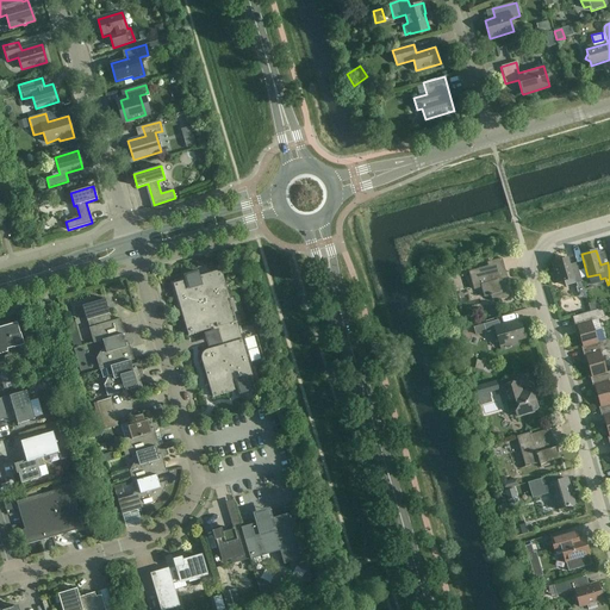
[(503,274),(505,273),(502,259),(486,262),(487,266),(468,272),(473,290),(481,287),(484,298),(489,297),(491,297),(492,303),(503,299),(503,297),(509,294),(503,274)]
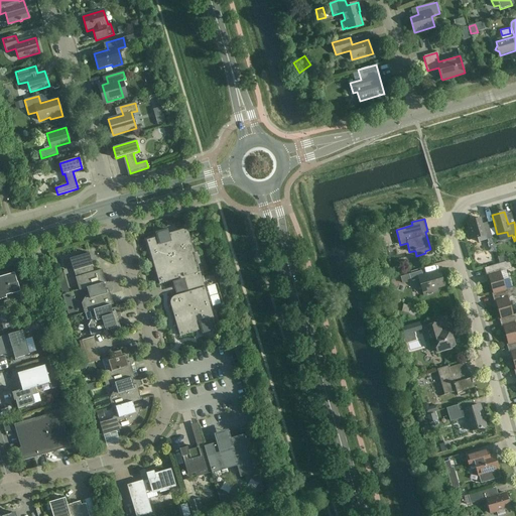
[(496,251),(489,226),(483,228),(480,219),(466,223),(469,231),(467,232),(469,240),(477,238),(479,242),(487,240),(488,243),(487,243),(489,248),(488,250),(488,252),(490,253),(492,252),(496,251)]
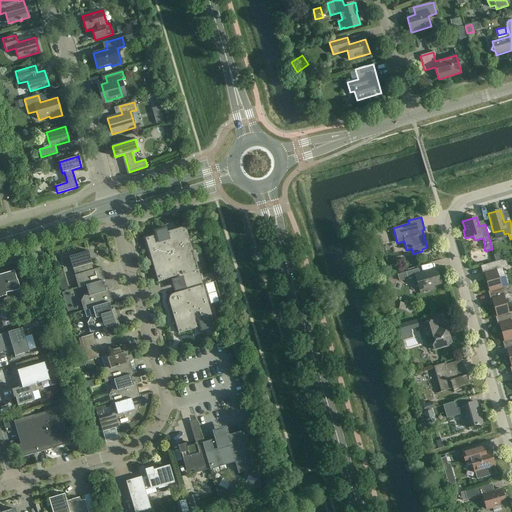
[(176,277),(180,291),(174,293),(171,295),(169,297),(169,299),(169,302),(178,334),(200,327),(201,331),(212,327),(211,324),(214,323),(196,262),(198,262),(195,251),(193,251),(186,226),(167,232),(166,228),(155,231),(156,235),(145,238),(158,282),(176,277)]
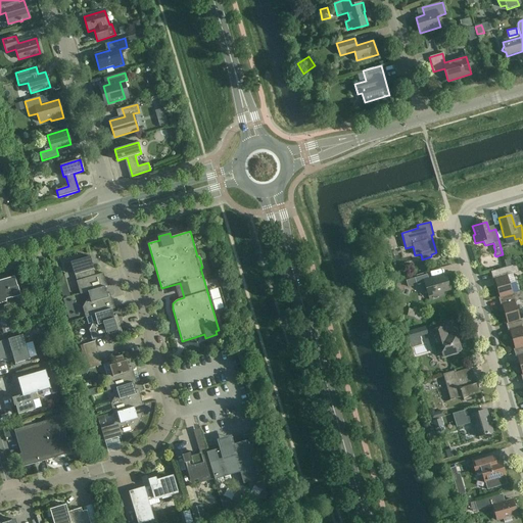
[(94,269),(90,256),(87,257),(87,255),(78,257),(79,259),(70,263),(75,275),(77,281),(95,276),(93,270),(94,269)]
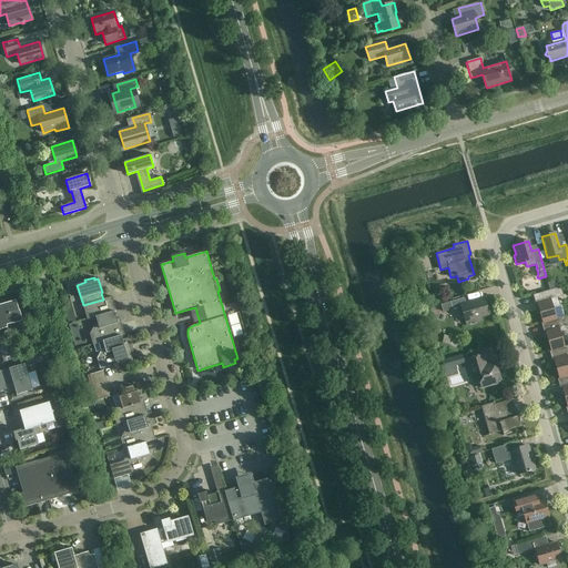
[(533,295),(535,304),(537,304),(543,323),(556,318),(565,316),(561,305),(554,308),(550,300),(563,296),(560,287),(533,295)]
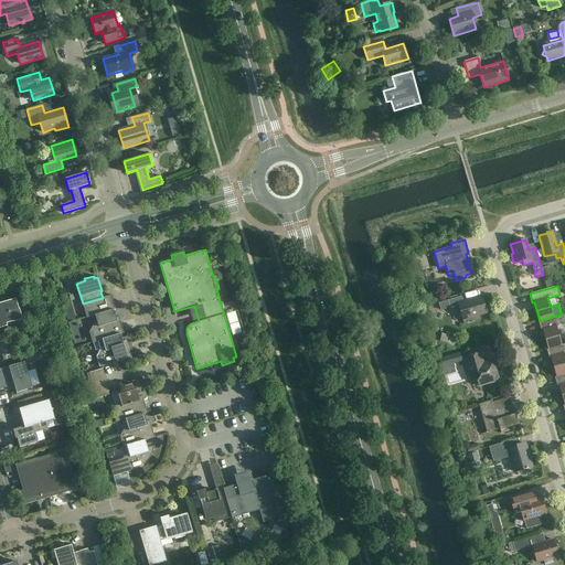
[(83,304),(82,304),(86,318),(95,316),(97,315),(114,310),(116,309),(112,295),(103,298),(83,304)]
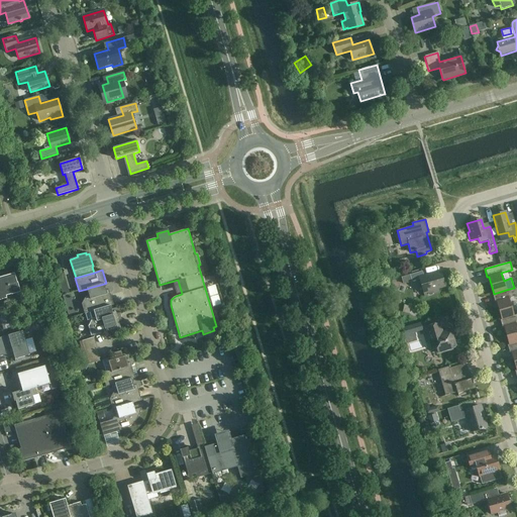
[(438,273),(423,278),(422,272),(410,276),(412,282),(421,279),(426,295),(437,292),(436,288),(442,287),(438,273)]
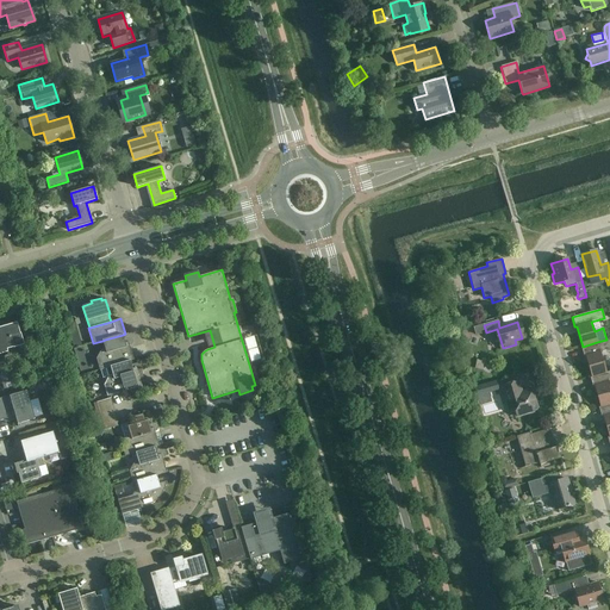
[(0,360),(4,360),(2,354),(7,353),(8,355),(25,350),(17,323),(0,327),(0,360)]
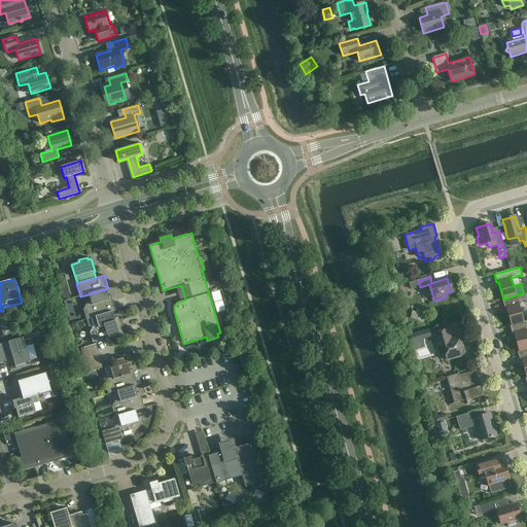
[(416,281),(409,283),(412,290),(418,288),(416,281)]
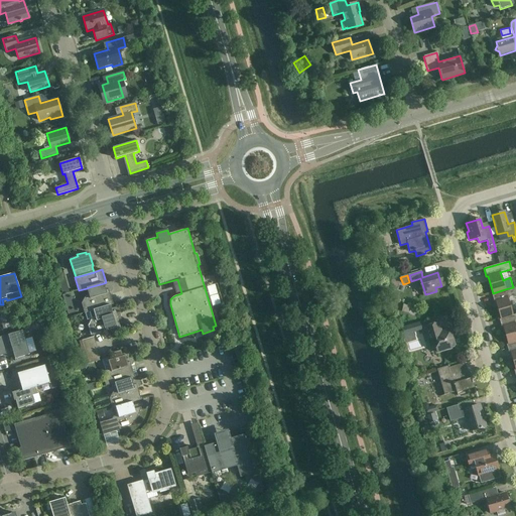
[(109,294),(107,289),(106,290),(104,283),(89,287),(93,298),(109,294)]
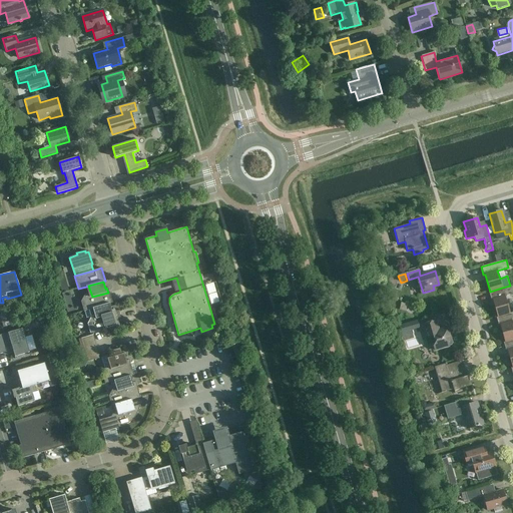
[(86,287),(88,294),(84,295),(81,302),(83,312),(84,311),(92,309),(109,304),(112,303),(108,288),(106,288),(108,293),(92,297),(88,286),(86,287)]
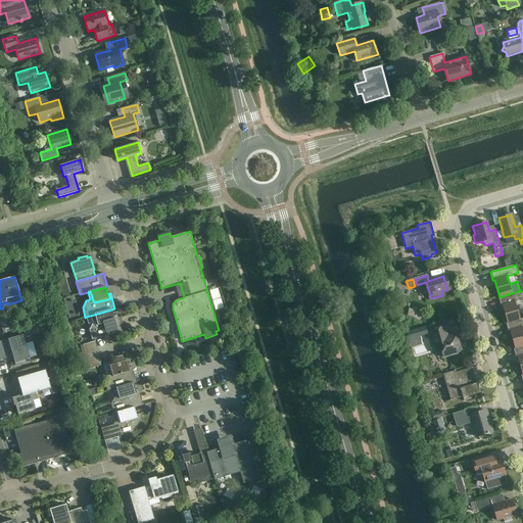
[(520,291),(512,293),(500,297),(497,297),(501,305),(503,305),(508,323),(520,320),(515,301),(522,298),(522,295),(522,291),(520,291)]
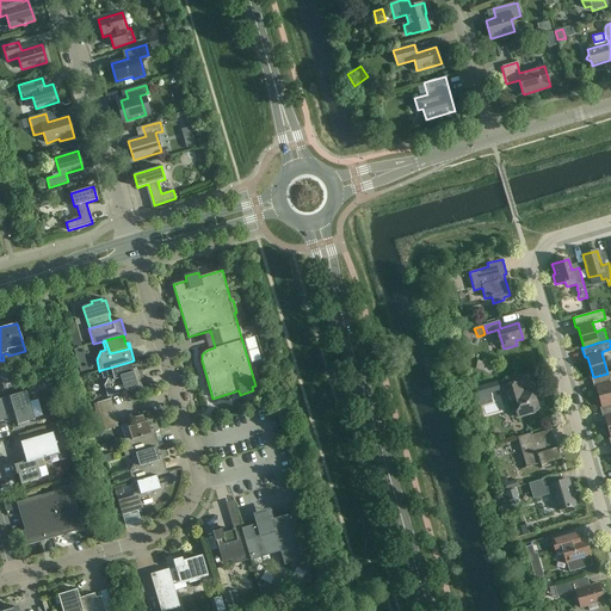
[(110,368),(100,370),(103,378),(106,381),(104,386),(107,397),(127,392),(129,399),(143,394),(136,369),(133,370),(130,362),(110,368)]
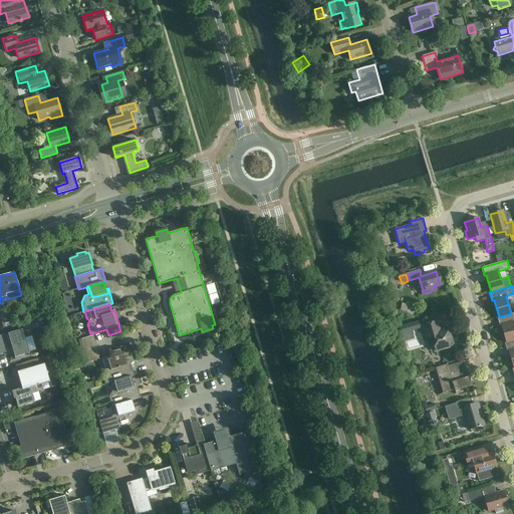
[(501,325),(506,343),(513,340),(513,324),(513,322),(513,321),(513,312),(511,314),(499,317),(497,318),(499,326),(501,325)]
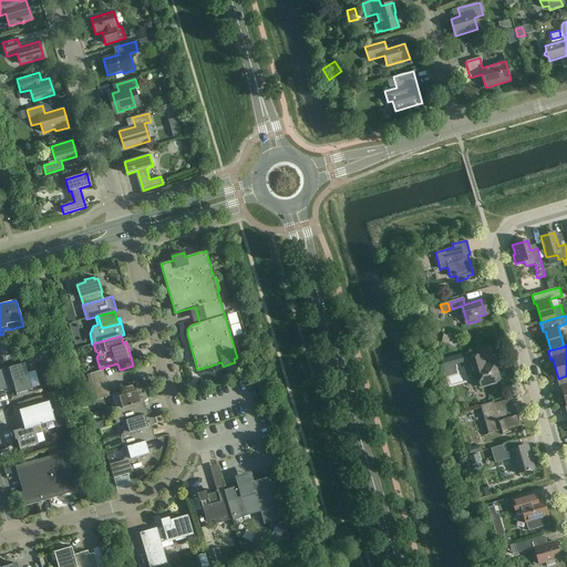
[(10,346),(0,348),(0,351),(2,359),(12,356),(12,354),(10,346)]
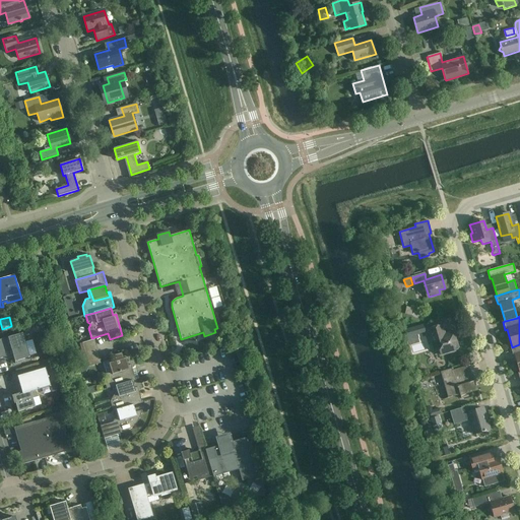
[(413,327),(404,330),(406,338),(407,338),(415,335),(425,332),(423,325),(413,327)]
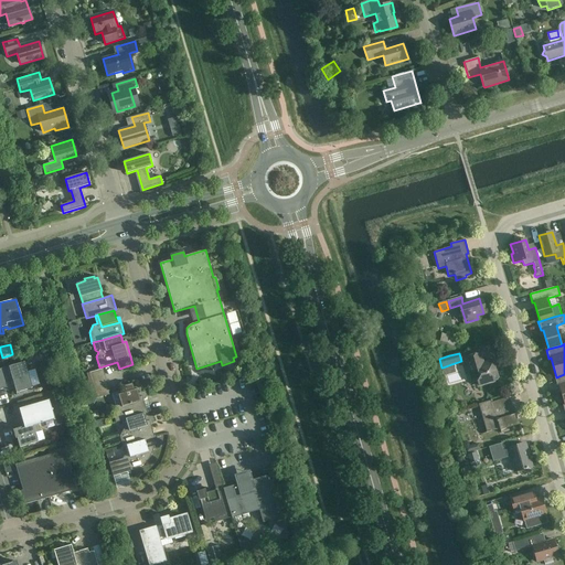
[(497,381),(498,377),(497,373),(493,361),(484,363),(484,364),(480,363),(481,362),(481,361),(479,353),(465,358),(472,382),(478,380),(479,386),(494,382),(494,381),(497,381)]
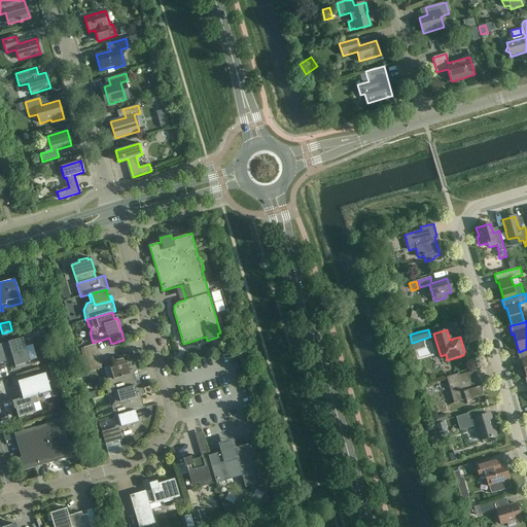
[(23,338),(8,342),(0,344),(0,363),(6,361),(5,357),(12,355),(13,359),(15,369),(25,366),(24,364),(30,362),(23,338)]
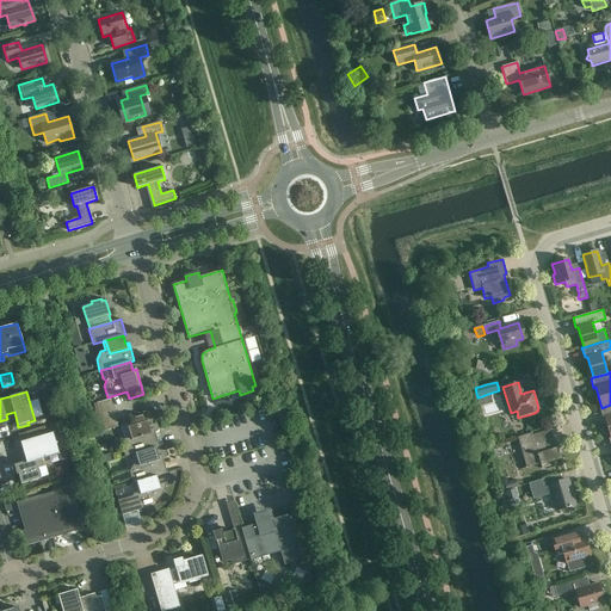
[(136,407),(158,403),(156,396),(135,400),(136,407)]
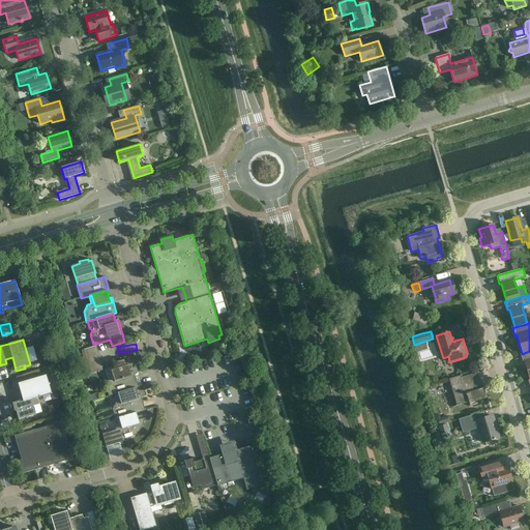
[(84,350),(86,356),(98,352),(96,346),(84,350)]
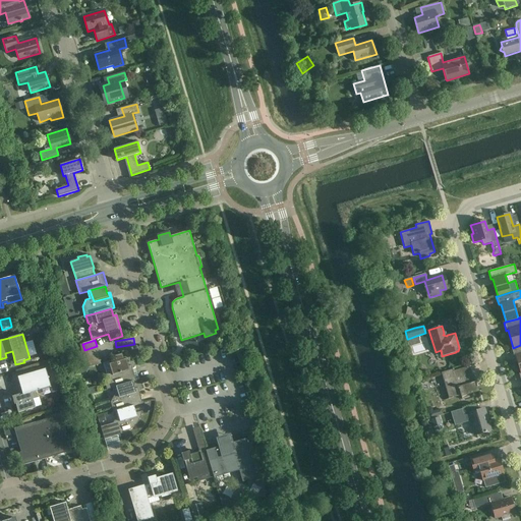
[(520,345),(513,348),(511,348),(514,356),(515,356),(520,373),(520,372),(520,345)]
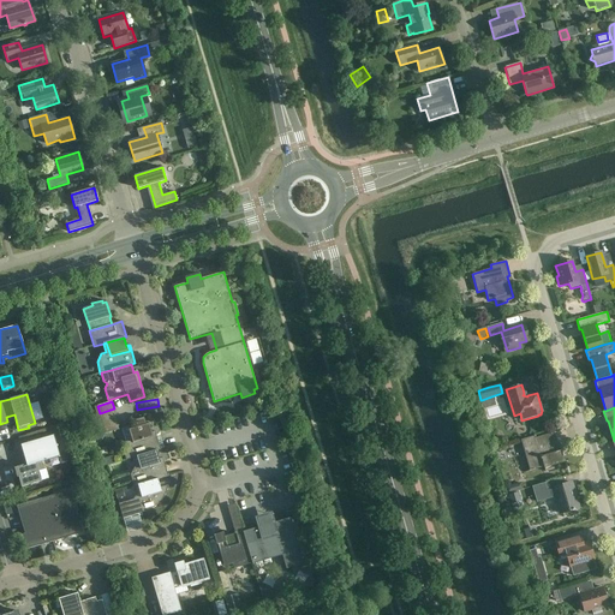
[(114,408),(100,413),(101,419),(115,416),(114,408)]
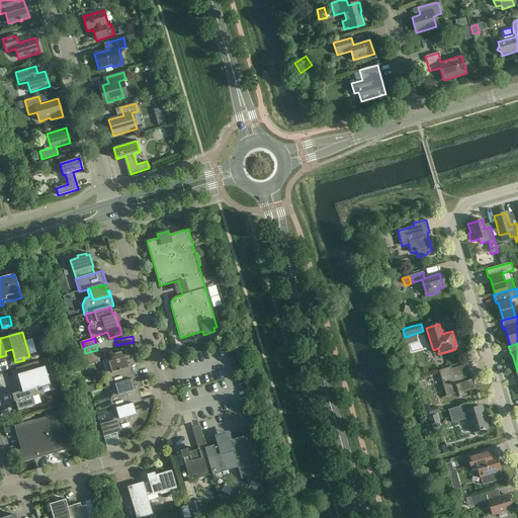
[(85,353),(87,359),(99,356),(97,350),(85,353)]
